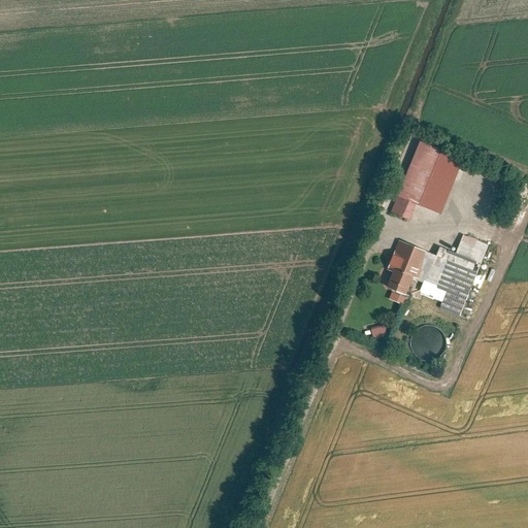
[(409,163),(440,175),(450,153),(430,144),(425,156),(415,152),(409,163)]
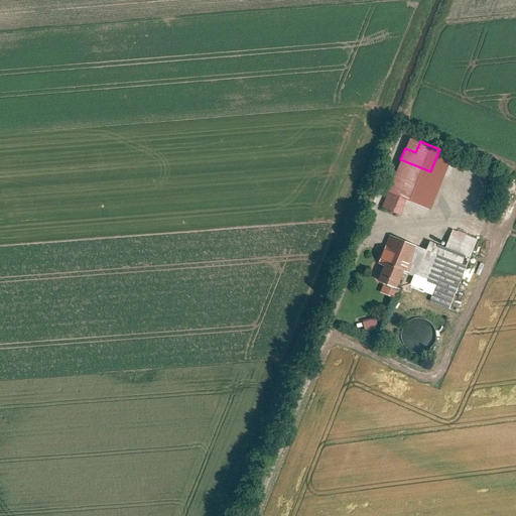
[(430,171),(400,159),(381,208),(400,215),(408,194),(419,199),(430,171)]
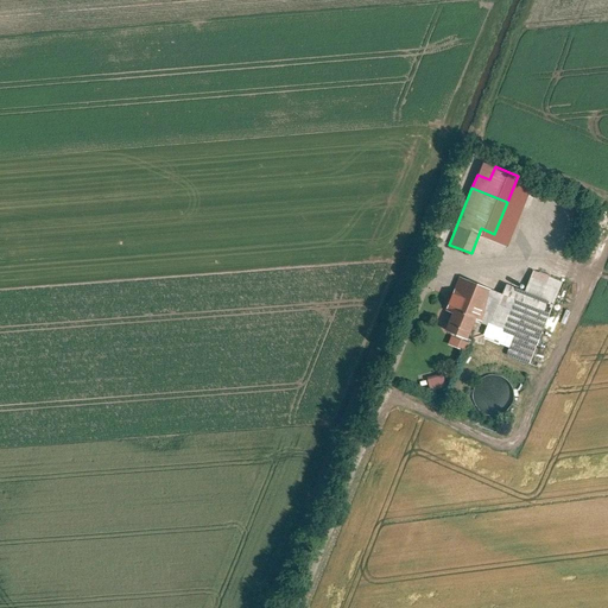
[(552,207),(555,201),(567,206),(569,198),(558,195),(556,200),(544,195),(542,203),(552,207)]
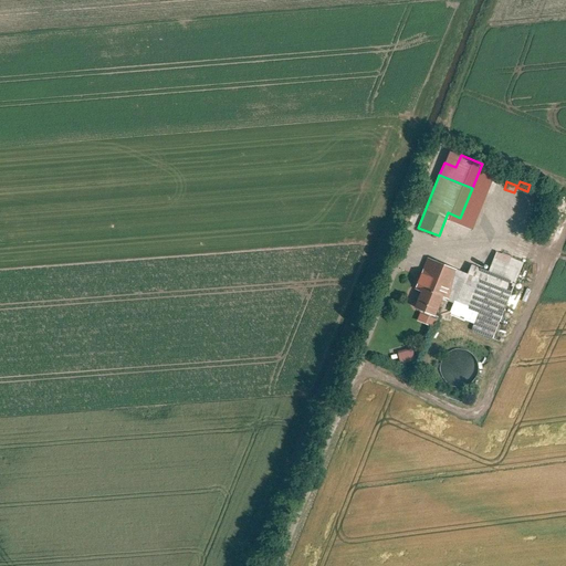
[(488,272),(515,283),(523,263),(495,252),(488,272)]
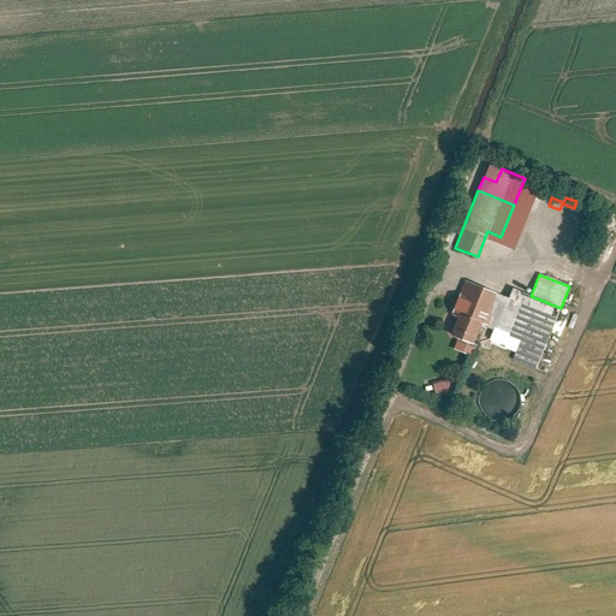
[(496,294),(465,280),(450,315),(456,318),(449,336),(473,345),(481,325),(487,327),(496,294)]
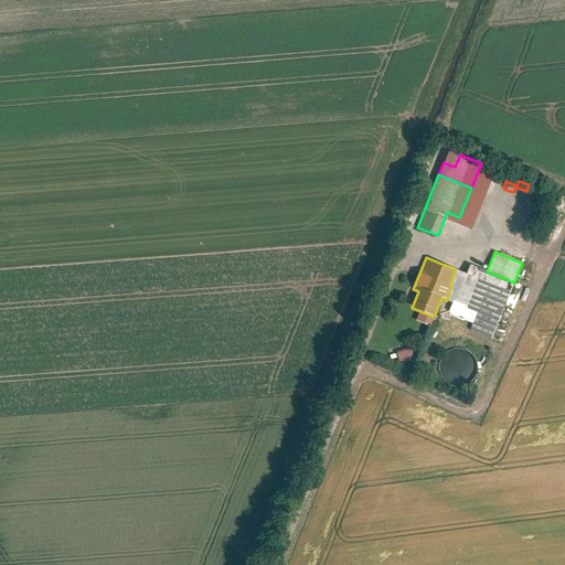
[(466,274),(455,269),(447,300),(477,313),(469,331),(491,340),(514,283),(487,272),(470,265),(466,274)]
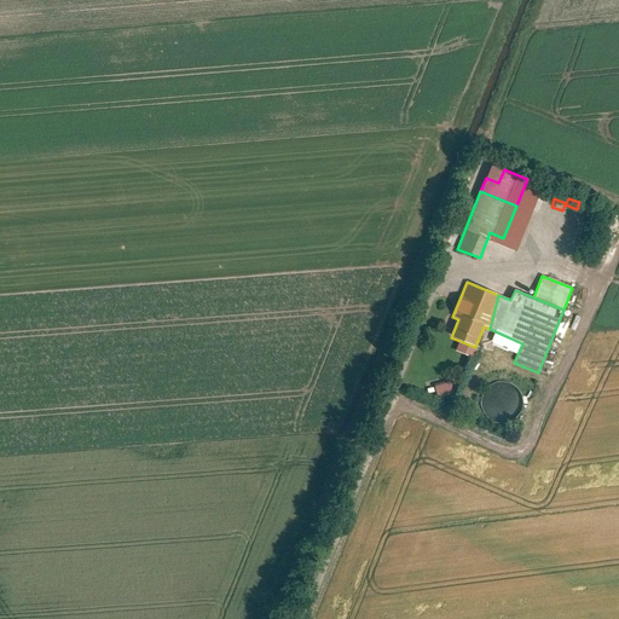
[(439,397),(455,393),(452,381),(435,385),(439,397)]
